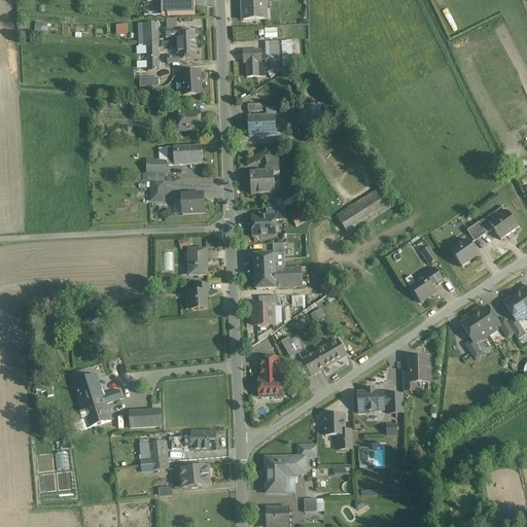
[(265,0),(242,0),(243,22),(266,21),(265,0)]
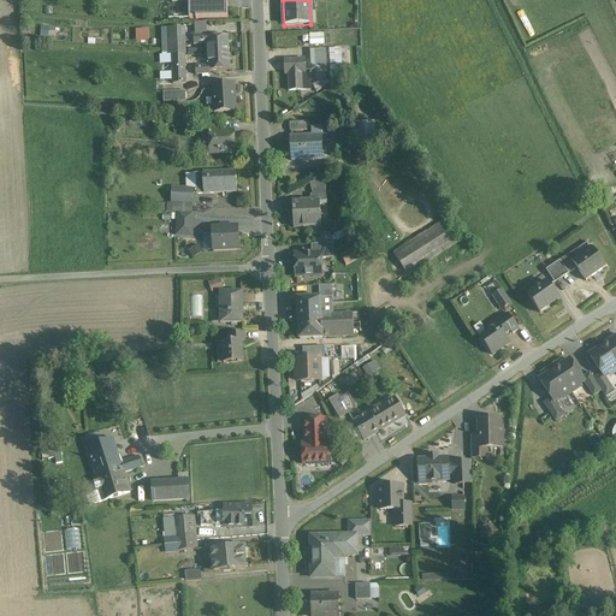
[(227,18),(227,3),(194,3),(189,3),(189,18),(195,18),(195,19),(197,19),(197,18),(227,18)]
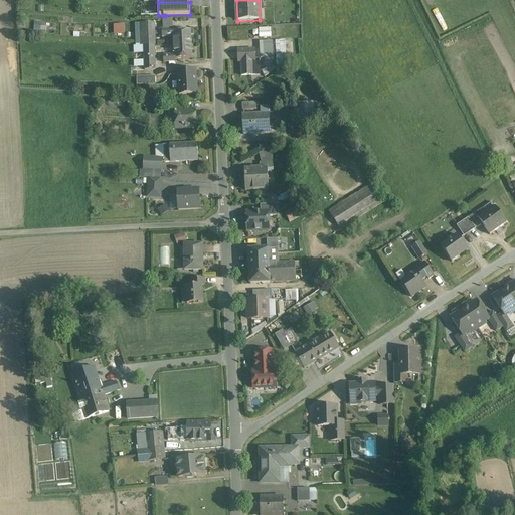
[(124,34),(124,23),(113,23),(113,34),(124,34)]
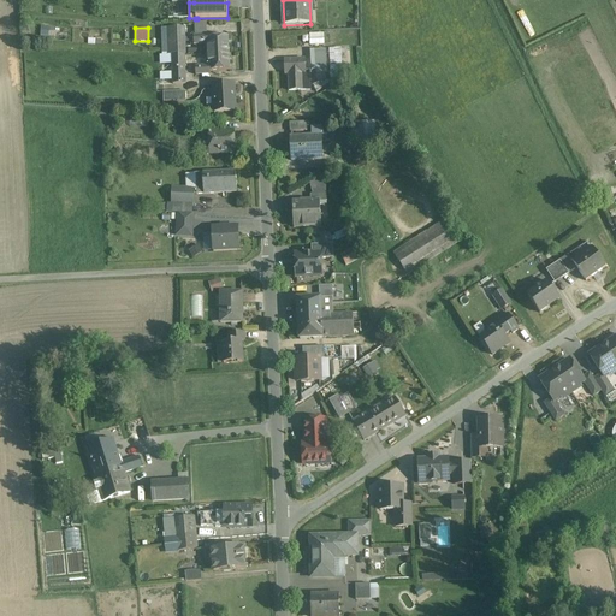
[(184,28),(169,28),(170,53),(170,54),(171,55),(172,55),(184,54),(184,28)]
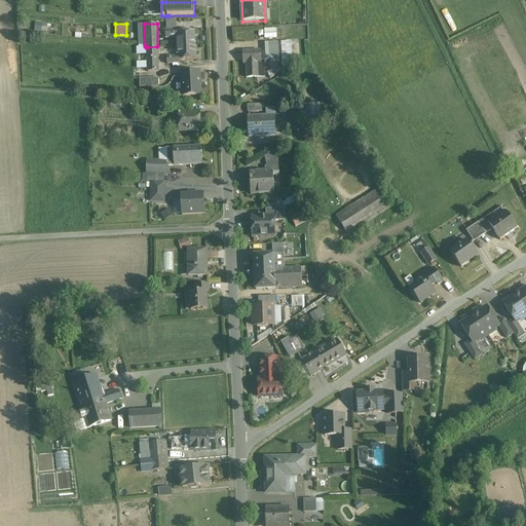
[(264,30),(264,37),(275,37),(274,29),(264,30)]
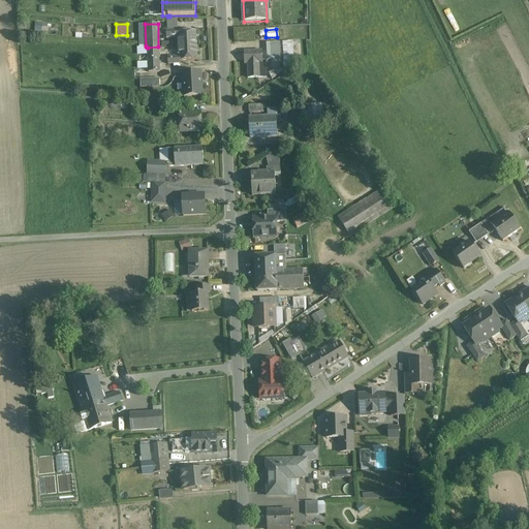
[(196,32),(179,32),(179,30),(166,31),(166,38),(178,38),(179,47),(195,47),(196,47),(196,32)]
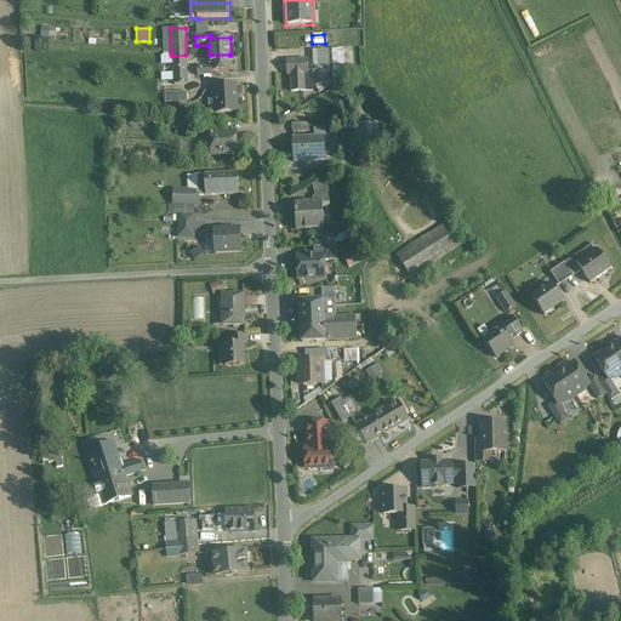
[(342,47),(330,49),(331,80),(343,79),(342,47)]
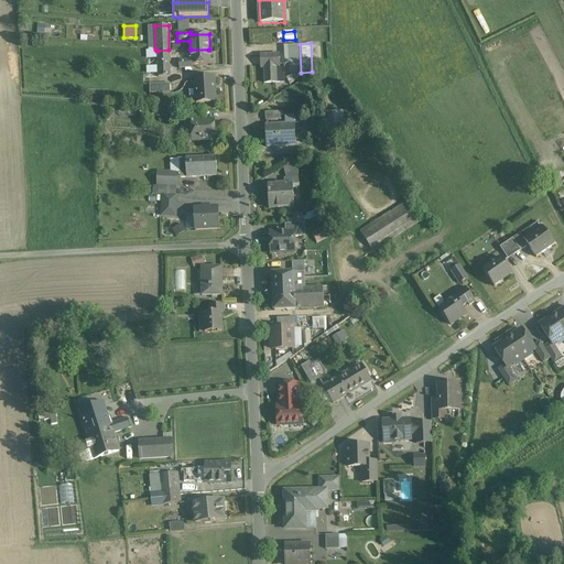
[(297,45),(284,46),(285,64),(289,63),(299,63),(297,45)]
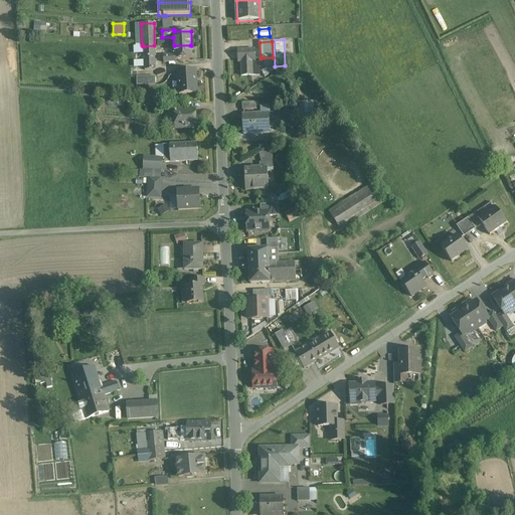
[(155,70),(154,45),(144,46),(144,70),(155,70)]
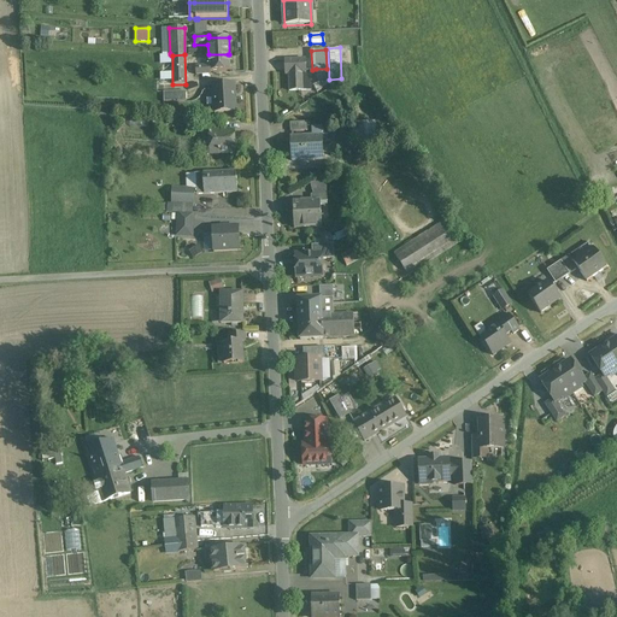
[(228,54),(209,54),(209,66),(195,66),(195,75),(210,75),(210,71),(229,70),(228,54)]
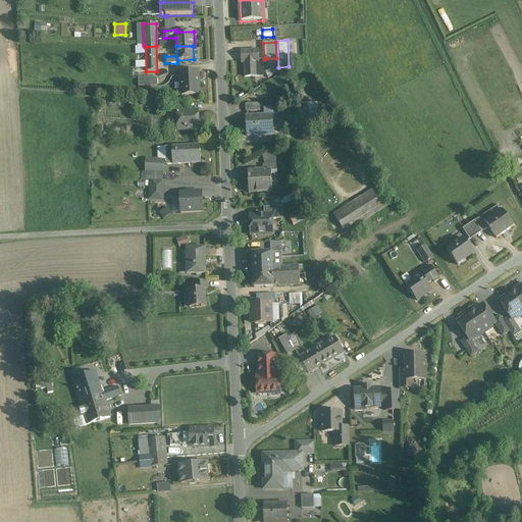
[(259,50),(240,51),(241,64),(244,64),(245,76),(263,75),(262,61),(260,61),(259,50)]
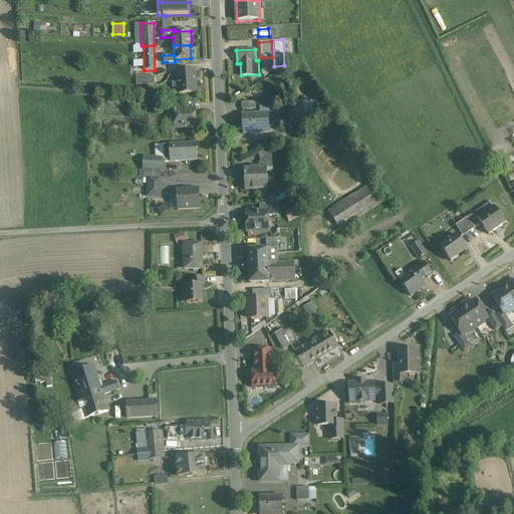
[(272,57),(263,57),(263,65),(266,68),(261,71),(264,77),(274,70),(269,61),(272,61),(272,57)]
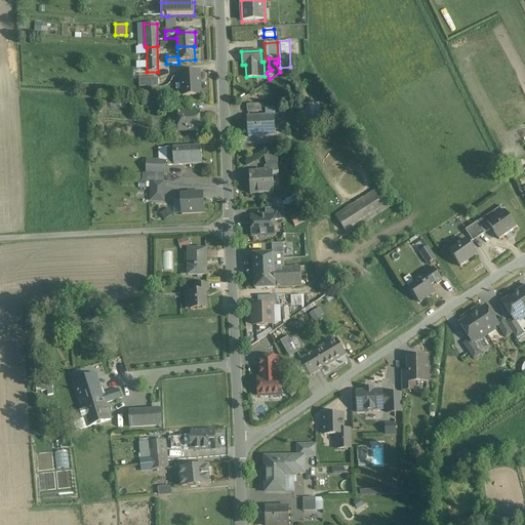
[(199,72),(182,73),(183,95),(200,94),(199,72)]
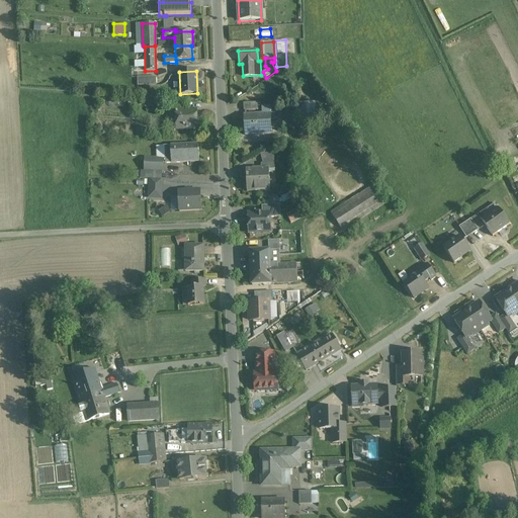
[(156,77),(137,78),(138,86),(156,86),(156,77)]
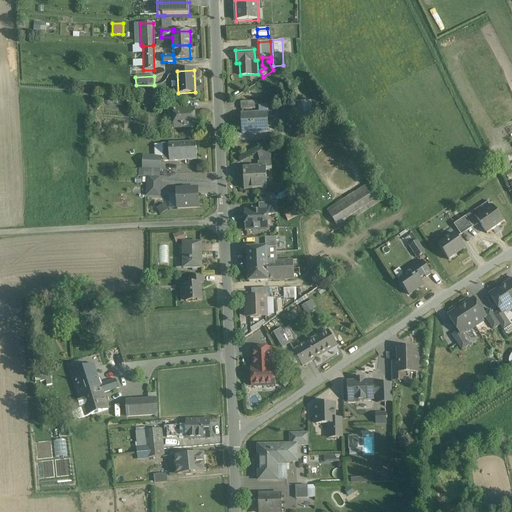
[(143,107),(166,106),(165,98),(143,99),(143,107)]
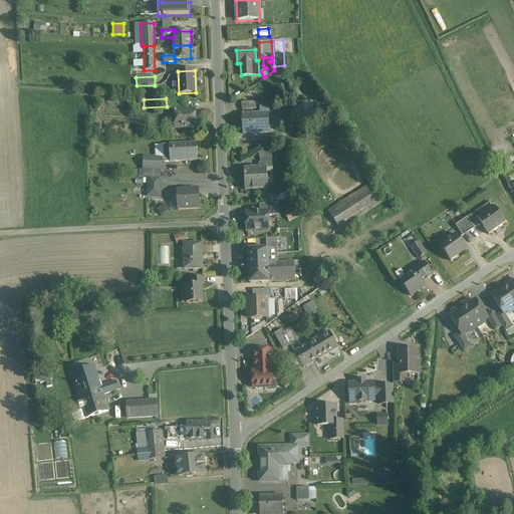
[(186,100),(174,99),(175,111),(186,110),(186,100)]
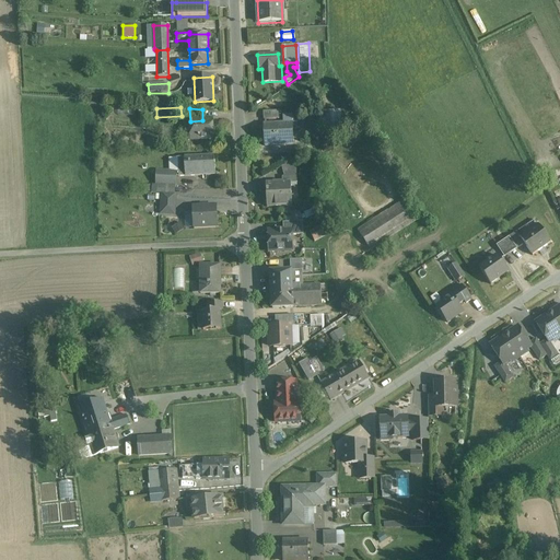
[(280,109),(263,109),(263,120),(280,120),(280,109)]
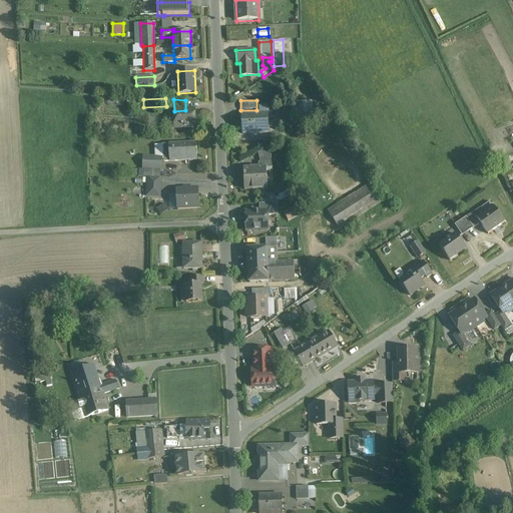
[(313,114),(313,100),(294,101),(295,115),(313,114)]
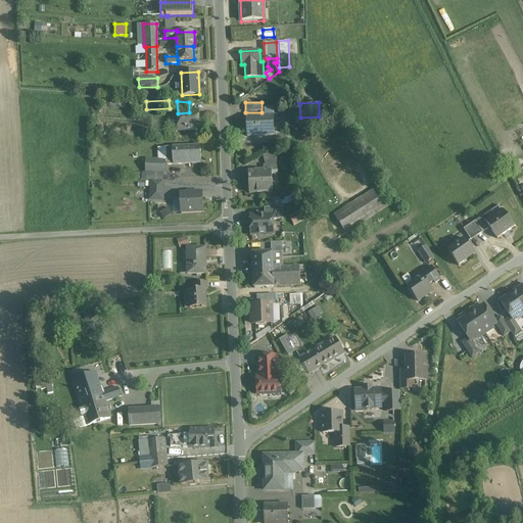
[(189,112),(178,113),(178,119),(178,131),(199,130),(198,112),(189,112)]
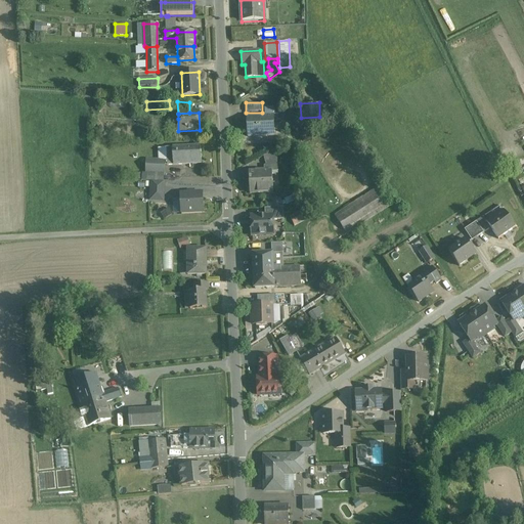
[(273,115),(246,116),(247,138),(274,136),(273,122),(273,115)]
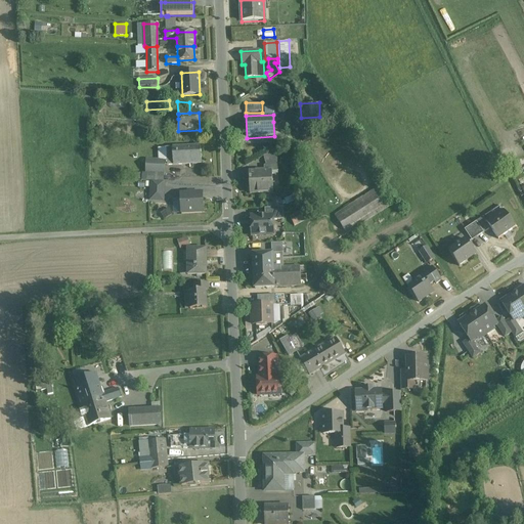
[(201,146),(166,147),(167,166),(202,164),(201,146)]
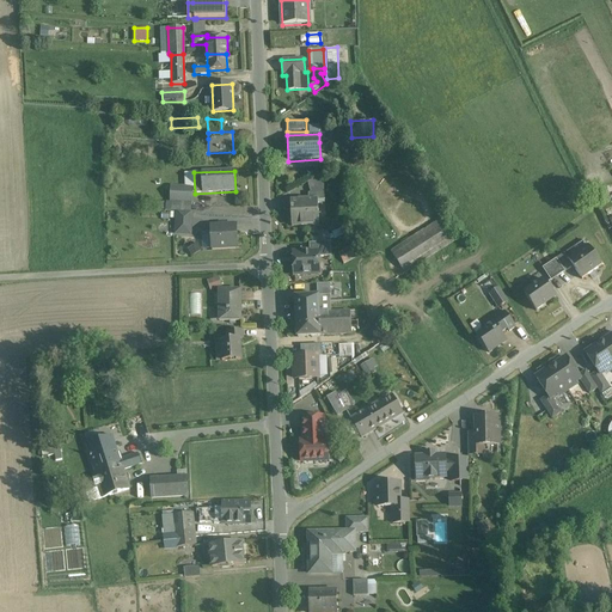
[(324,175),(308,182),(311,194),(324,193),(324,175)]
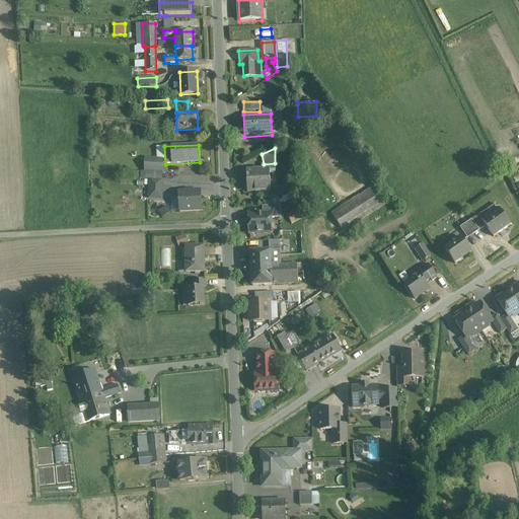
[(163,159),(145,159),(144,171),(162,171),(163,159)]
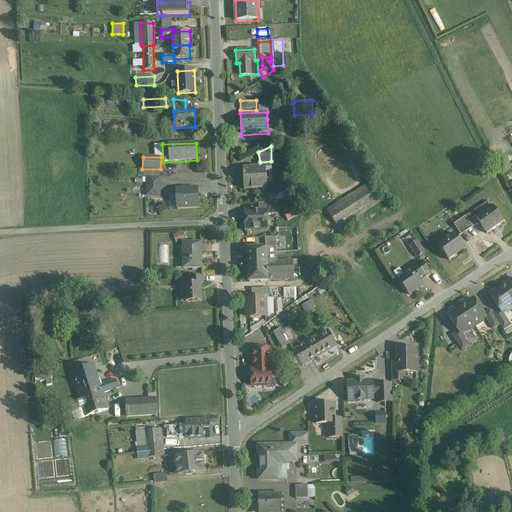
[(508,159),(500,164),(503,168),(510,163),(508,159)]
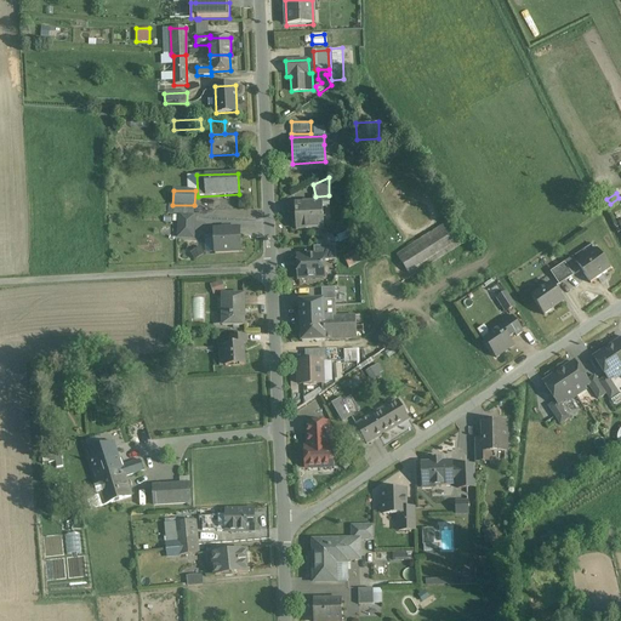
[(317,204),(295,204),(296,231),(323,229),(322,203),(317,204)]
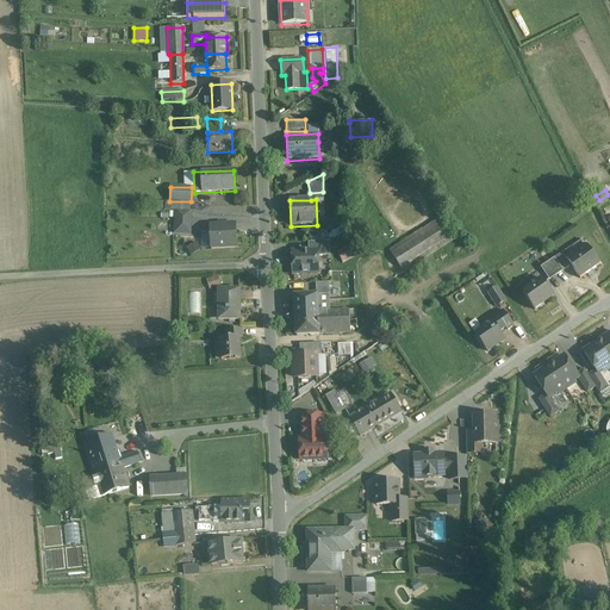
[(191,212),(176,211),(175,232),(190,234),(191,212)]
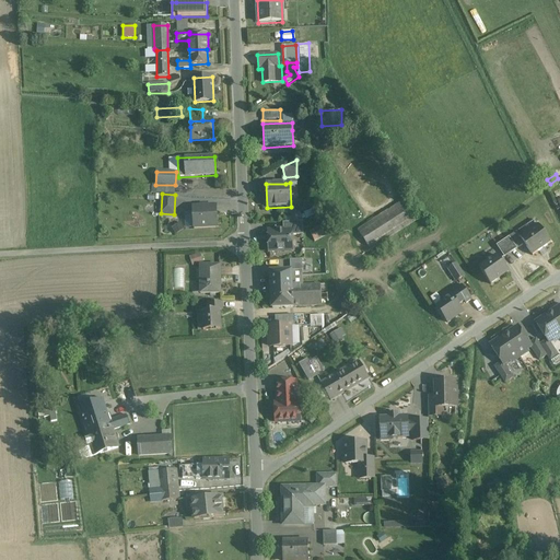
[(401,202),(358,231),(370,251),(415,222),(401,202)]
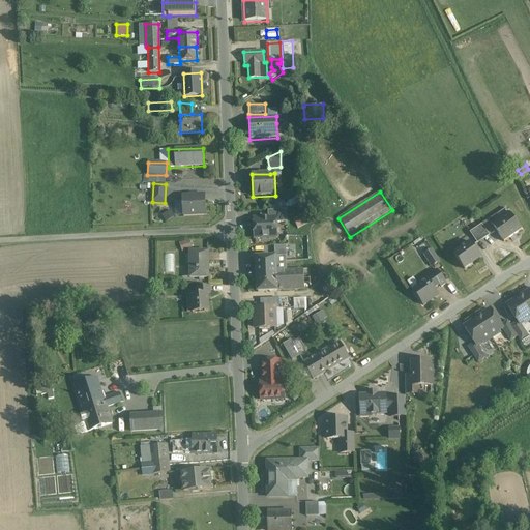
[(205,196),(182,197),(183,215),(205,215),(205,196)]
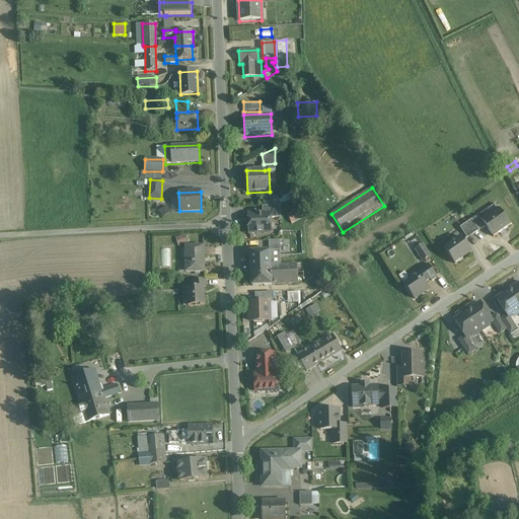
[(280,206),(263,207),(263,214),(270,213),(270,218),(281,218),(280,206)]
